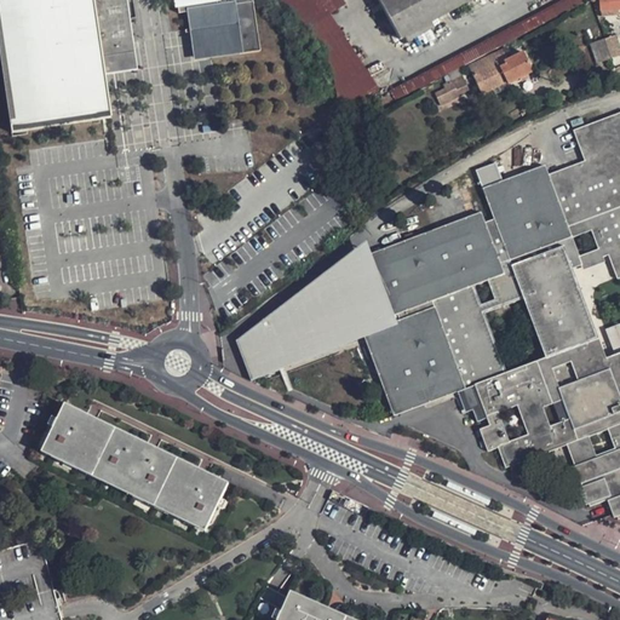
[(0,0),(0,72),(9,131),(110,115),(101,55),(131,49),(130,40),(122,41),(115,0),(0,0)]
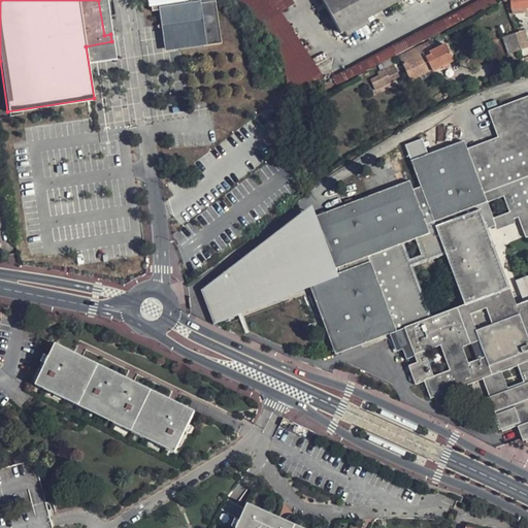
[(147,0),(149,4),(158,3),(160,20),(164,44),(200,39),(218,36),(211,0),(147,0)]
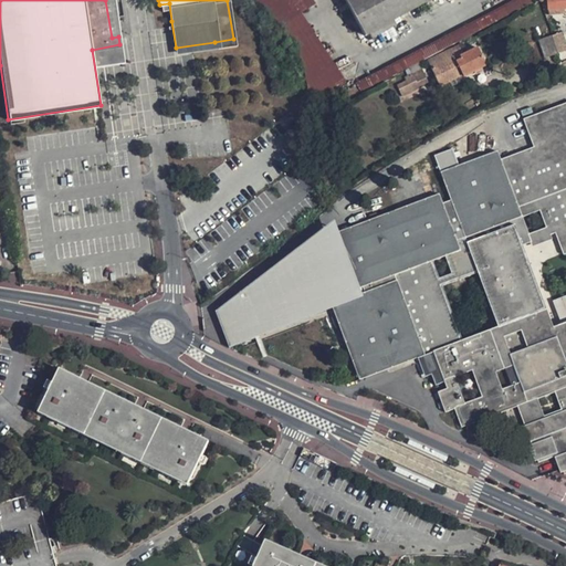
[(310,0),(257,0),(265,10),(269,18),(275,28),(299,13),(313,4),(310,0)]
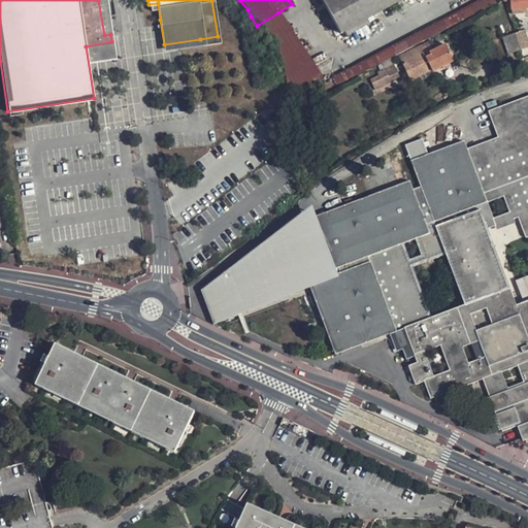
[(321,0),(338,35),(403,0),(321,0)]
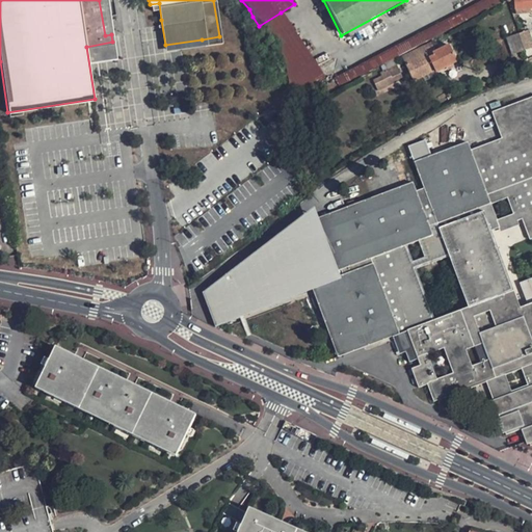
[(499,3),(497,0),(486,0),(333,81),(337,88),(379,67),(499,3)]
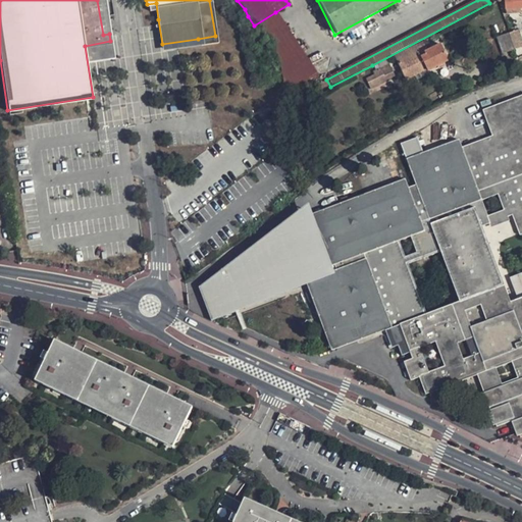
[(317,80),(275,12),(254,25),(281,71),(282,76),(285,97),(317,80)]
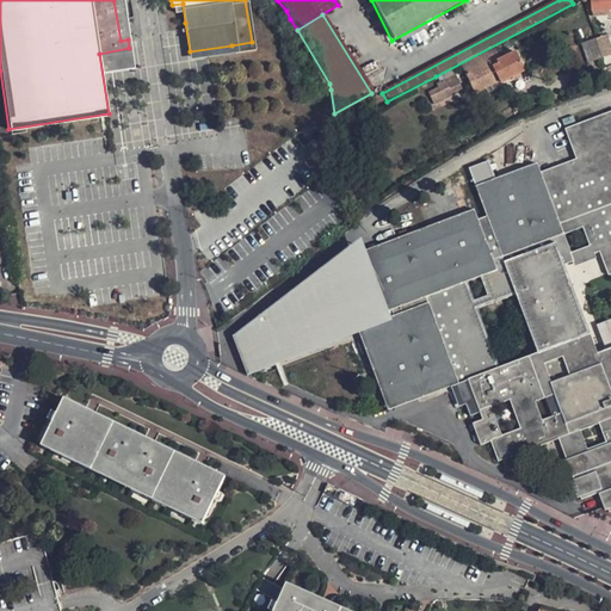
[(610,50),(606,34),(594,37),(600,56),(610,53),(610,50)]
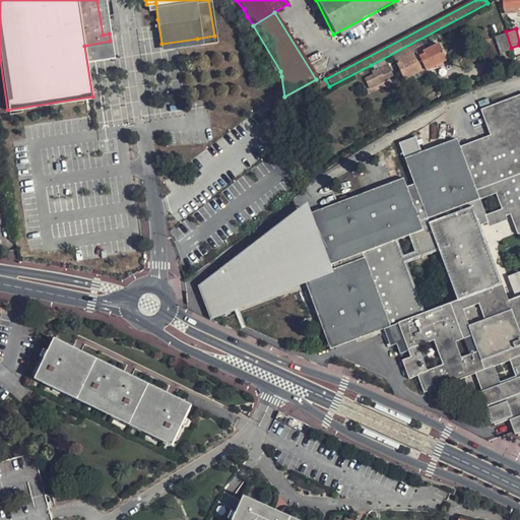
[(504,31),(495,35),(499,52),(509,49),(504,31)]
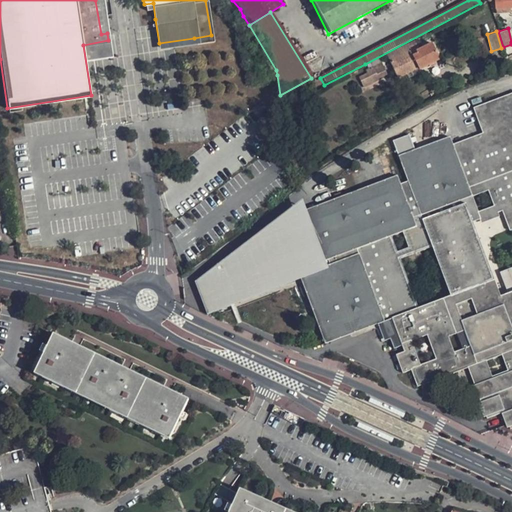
[(418,40),(387,55),(398,77),(418,68),(419,70),(440,60),(432,44),(422,49),(418,40)]
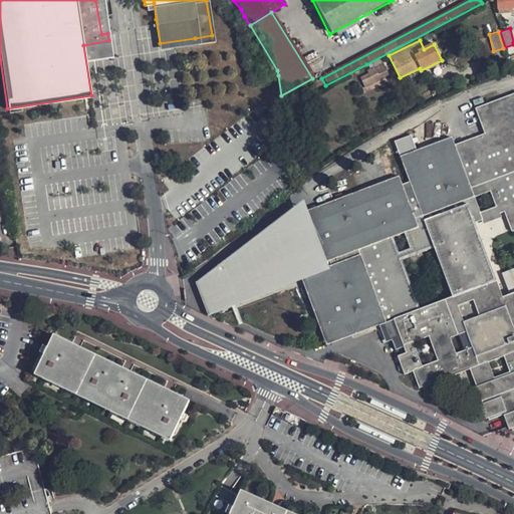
[(374,80),(389,74),(381,60),(372,64),(374,69),(369,72),(367,73),(371,81),(374,80)]
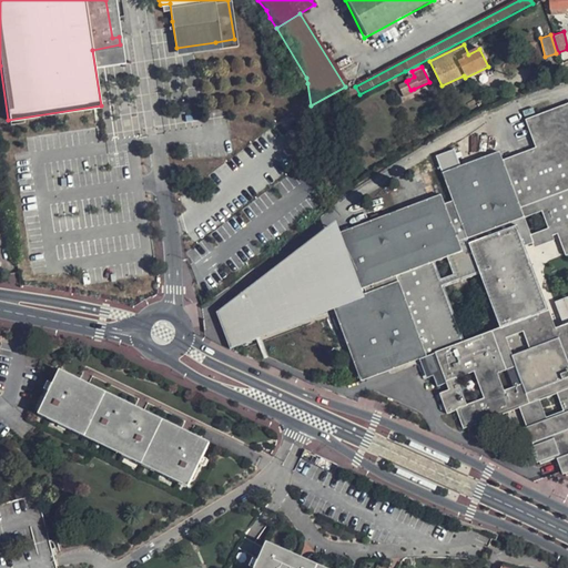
[(557,454),(558,456),(564,473),(567,470),(567,322),(554,327),(524,244),(531,242),(533,246),(553,239),(551,234),(556,233),(565,254),(567,253),(567,103),(525,120),(536,148),(501,160),(499,152),(442,172),(453,201),(445,203),(440,193),(338,233),(335,222),(216,313),(231,350),(334,310),(361,379),(418,358),(427,379),(434,377),(437,387),(446,384),(448,388),(439,392),(446,412),(455,408),(463,427),(518,406),(539,460),(557,454)]
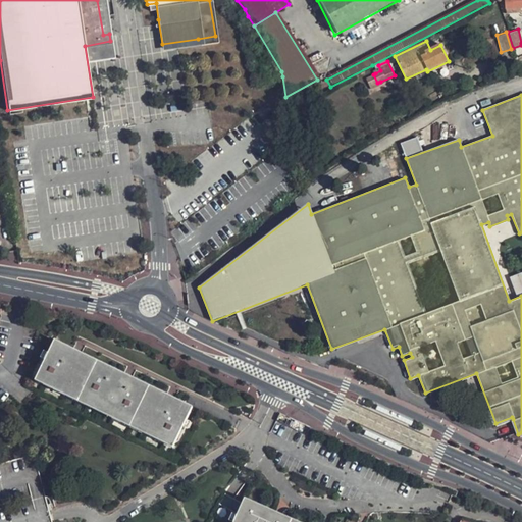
[(51,347),(33,386),(170,452),(190,412),(51,347)]
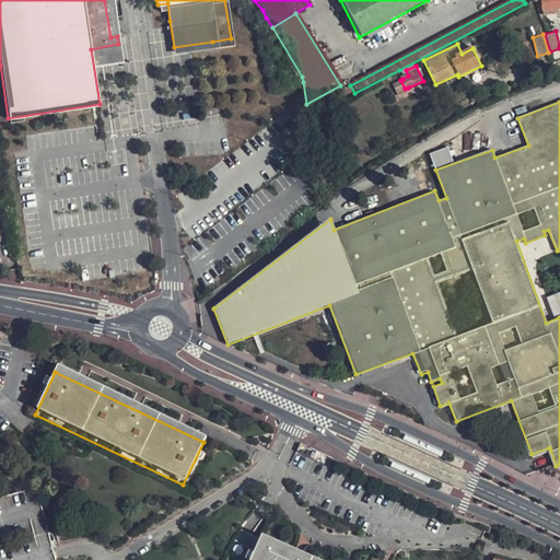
[(0,559),(57,559),(38,487),(0,497),(0,559)]
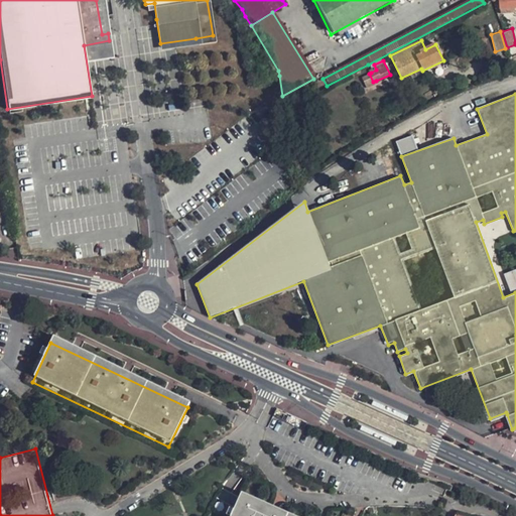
[(294,515),(243,493),(233,515),(294,515)]
